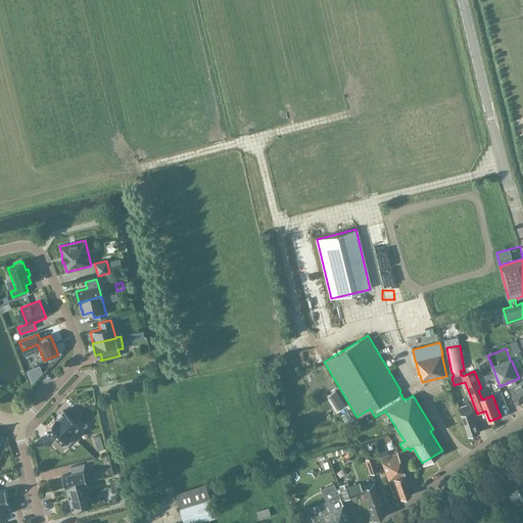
[(522,400),(522,380),(510,388),(519,403),(522,400)]
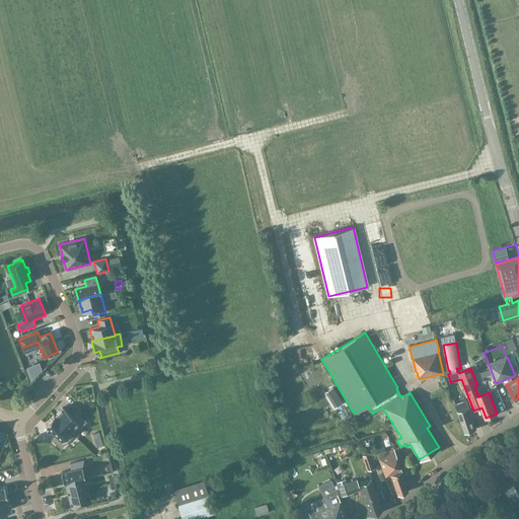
[(476,429),(466,399),(455,403),(465,433),(476,429)]
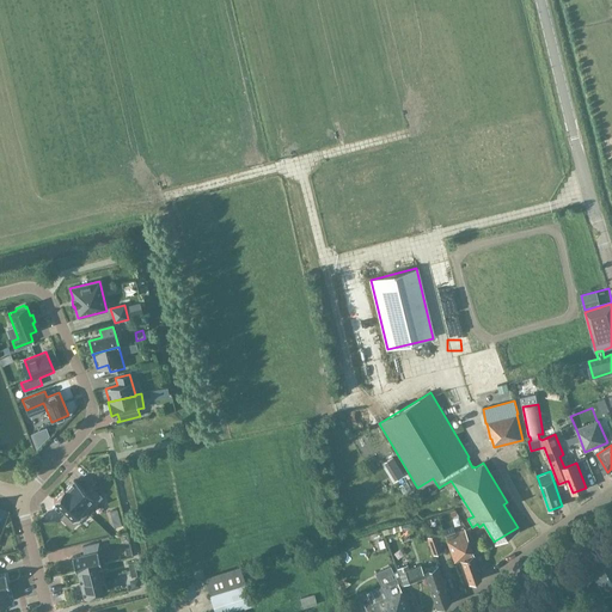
[(398,479),(391,484),(397,491),(403,487),(398,479)]
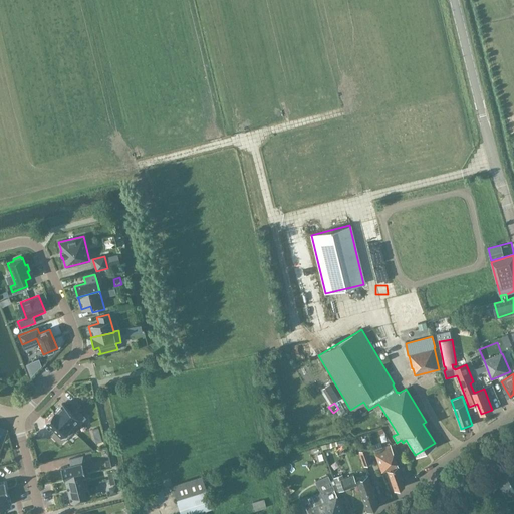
[(61,404),(54,412),(53,413),(73,431),(80,422),(81,423),(85,418),(76,409),(71,414),(61,404)]
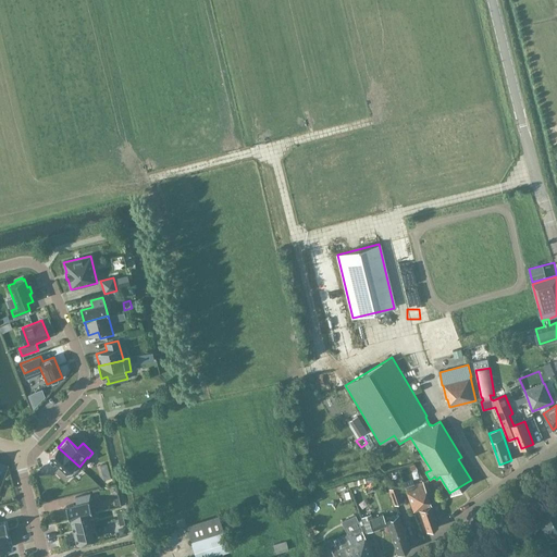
[(58,445),(48,455),(60,466),(54,471),(65,481),(70,475),(79,467),(58,447),(59,446),(58,445)]
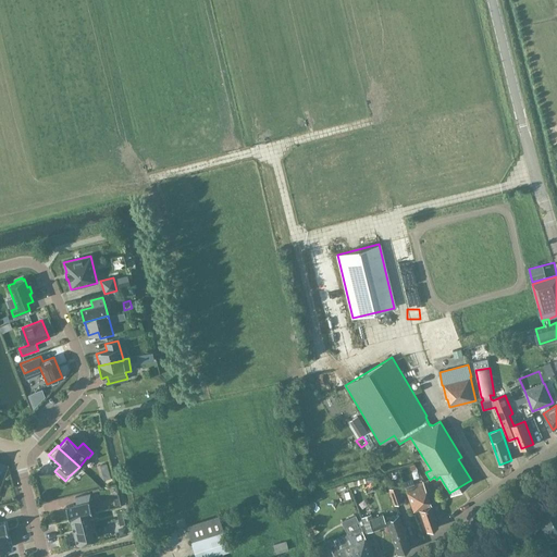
[(372,477),(366,479),(348,483),(350,487),(367,483),(367,484),(373,482),(372,477)]
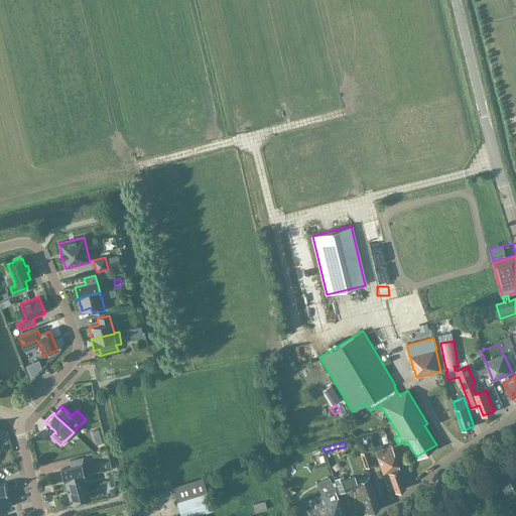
[(405,489),(398,469),(399,469),(391,446),(375,453),(383,474),(387,472),(395,492),(405,489)]
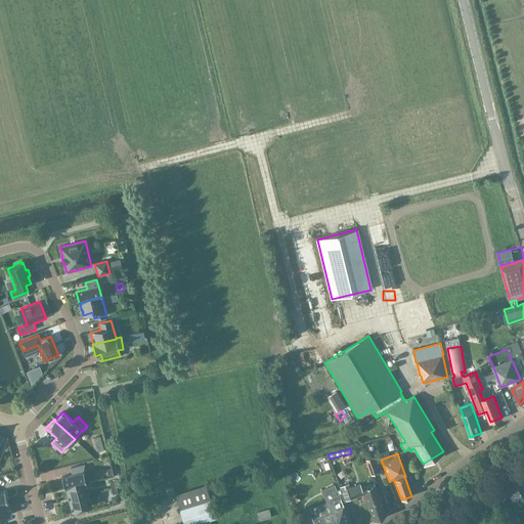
[(378,473),(373,457),(365,460),(370,475),(378,473)]
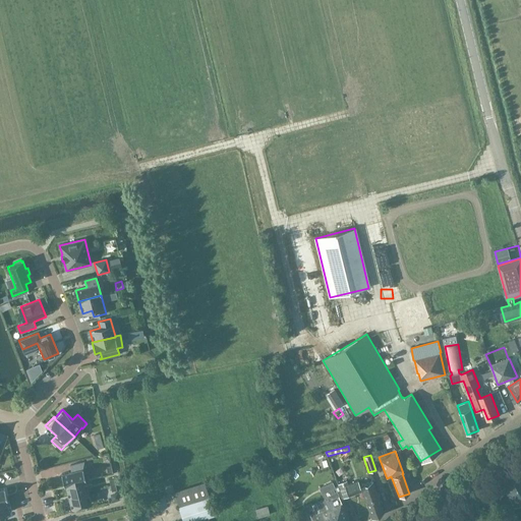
[(70,465),(71,471),(61,474),(64,486),(65,485),(85,480),(89,480),(83,462),(70,465)]
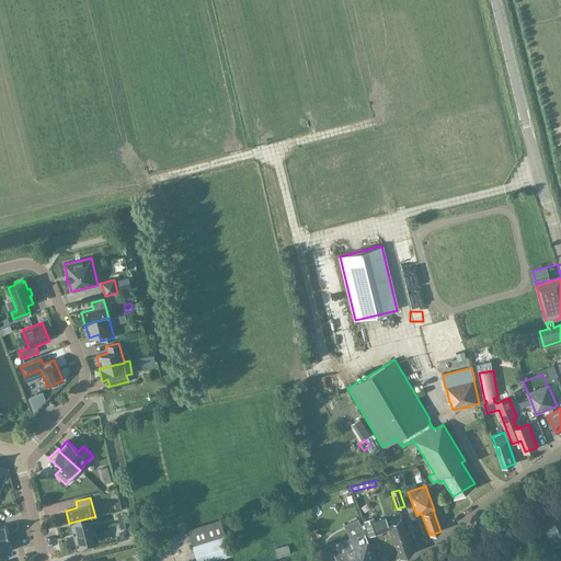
[(560,540),(560,511),(542,522),(544,523),(542,526),(544,529),(547,529),(554,544),(560,540)]
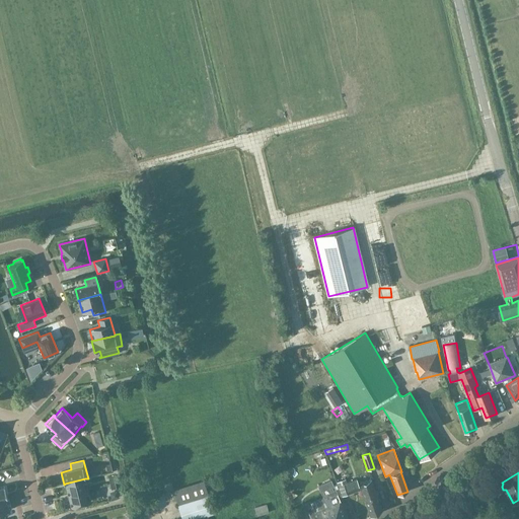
[(65,484),(68,495),(88,490),(85,478),(65,484)]
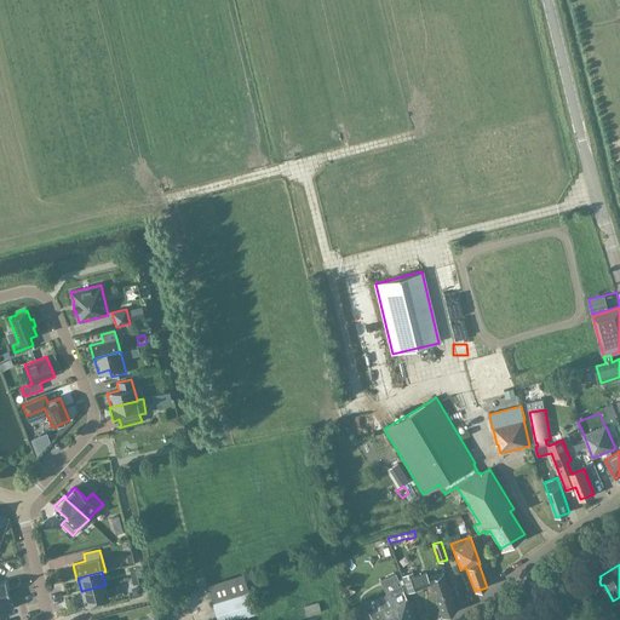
[(412,573),(405,575),(402,577),(408,592),(430,585),(435,596),(451,590),(443,573),(429,578),(426,573),(414,578),(412,573)]
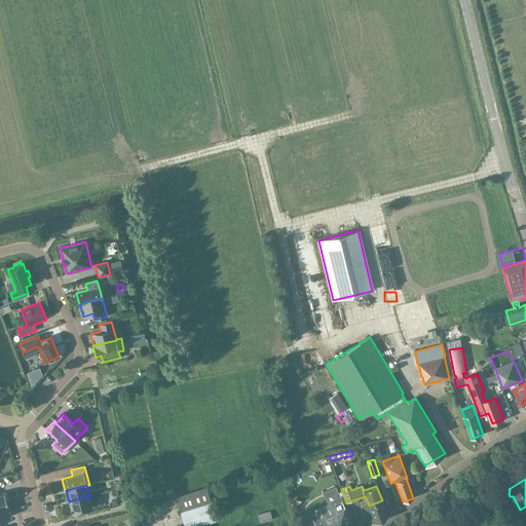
[(211,502),(205,487),(176,496),(180,513),(184,525),(211,525),(210,523),(217,521),(212,502),(211,502)]
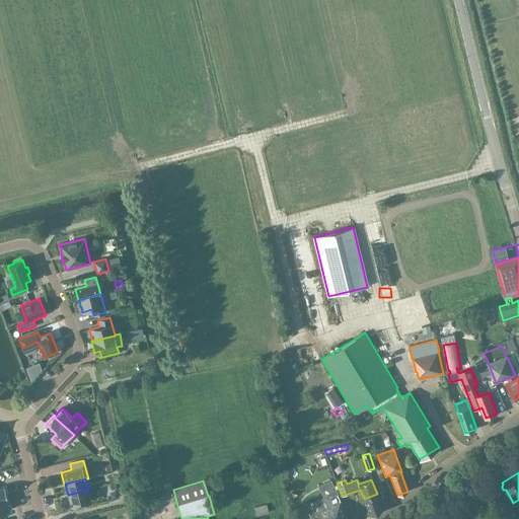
[(91,501),(88,490),(68,495),(71,506),(91,501)]
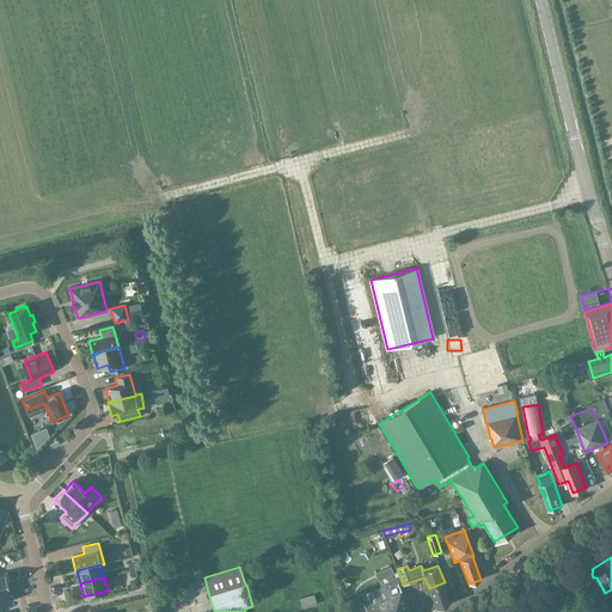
[(365,605),(367,611),(410,611),(396,580),(367,593),(371,601),(365,605)]
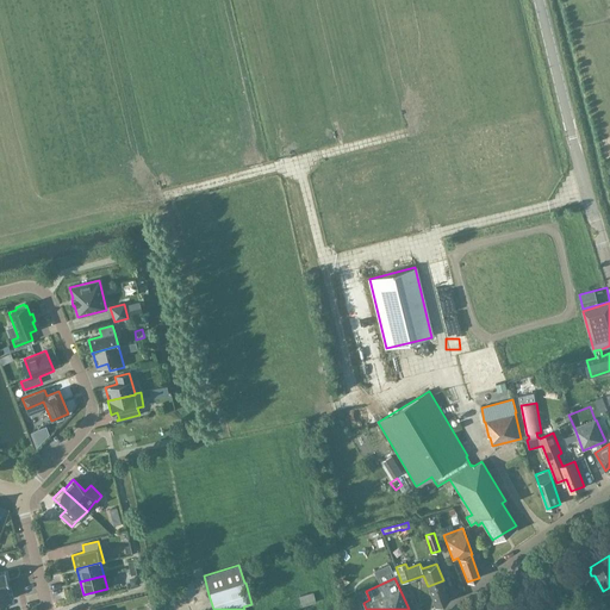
[(443,580),(428,586),(435,607),(448,599),(449,599),(443,580)]
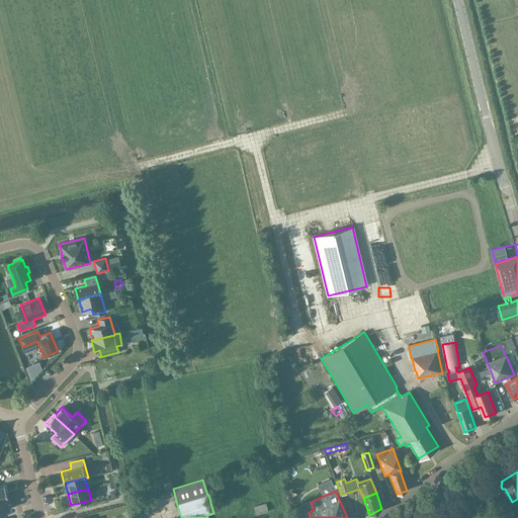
[(10,509),(7,497),(0,499),(0,517),(2,517),(0,511),(10,509)]
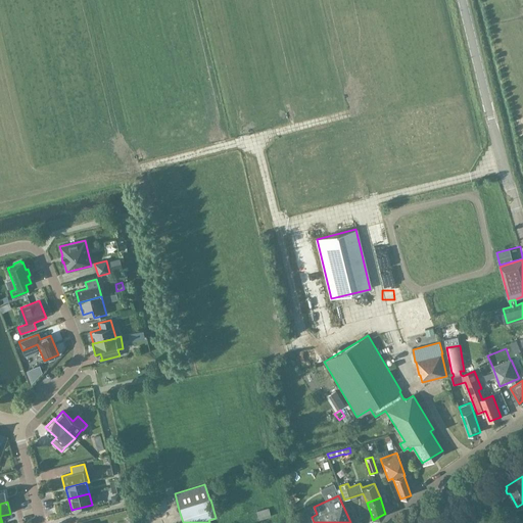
[(262,508),(251,510),(253,516),(263,514),(262,508)]
